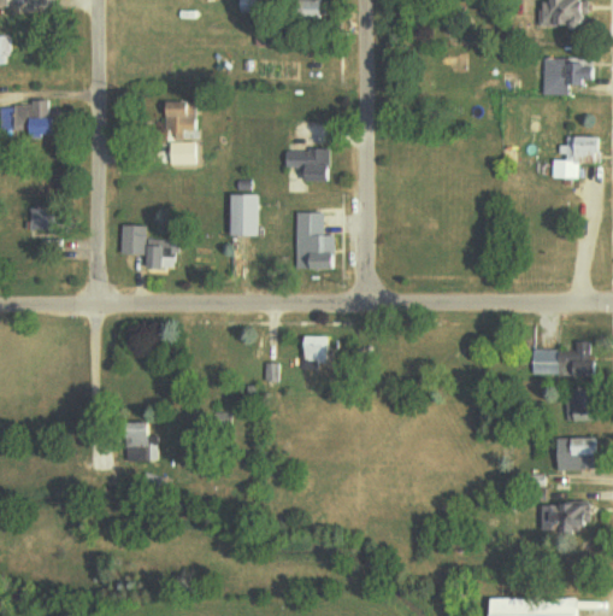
[(543,0),(543,25),(591,28),(591,7),(587,7),(585,0),(543,0)]
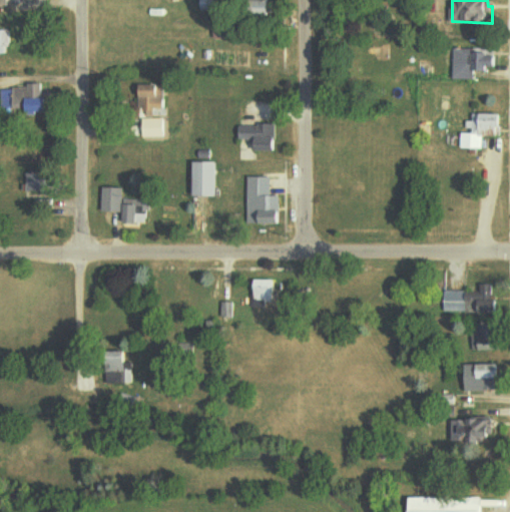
[(474,72),(488,71),(488,65),(494,65),(494,48),(451,49),(452,79),(474,79),(474,72)]
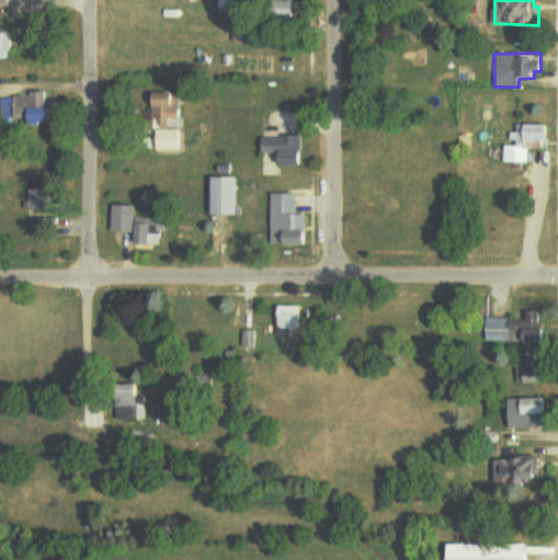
[(46,92),(15,93),(16,122),(54,121),(54,106),(46,106),(46,92)]
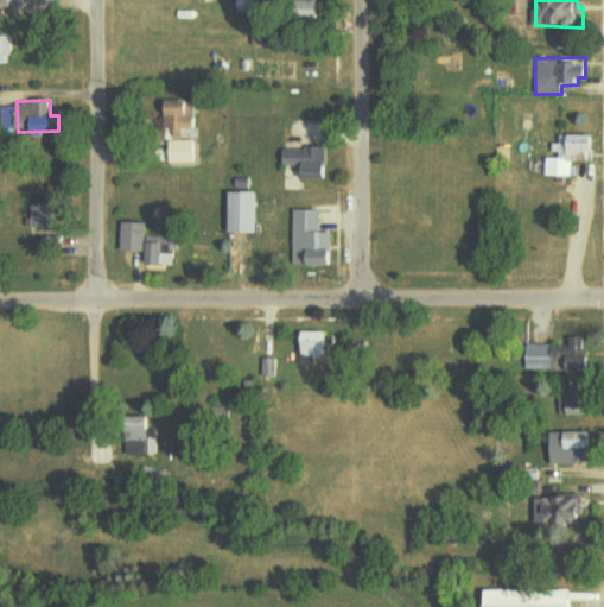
[(191,100),(164,100),(163,134),(180,134),(180,127),(190,128),(191,100)]
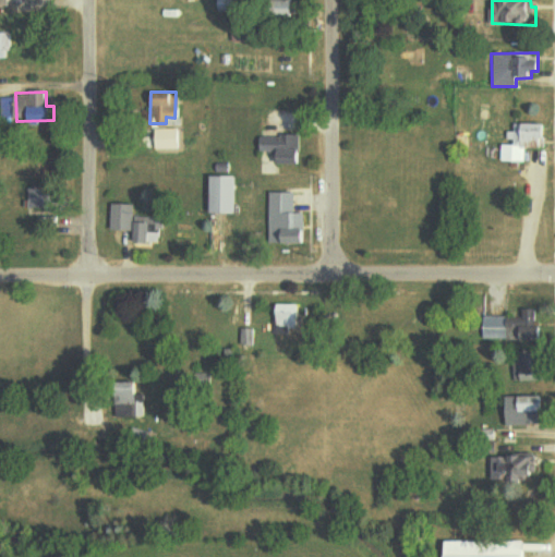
[(544,124),(513,123),(511,131),(506,131),(505,142),(501,142),(499,160),(523,161),(523,147),(543,148),(544,124)]
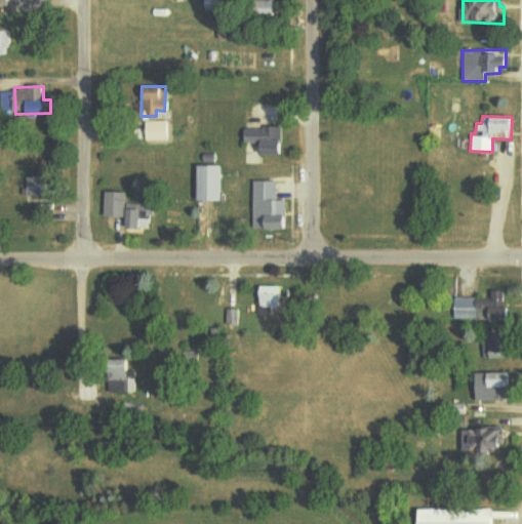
[(167,120),(145,120),(145,139),(167,139),(167,120)]
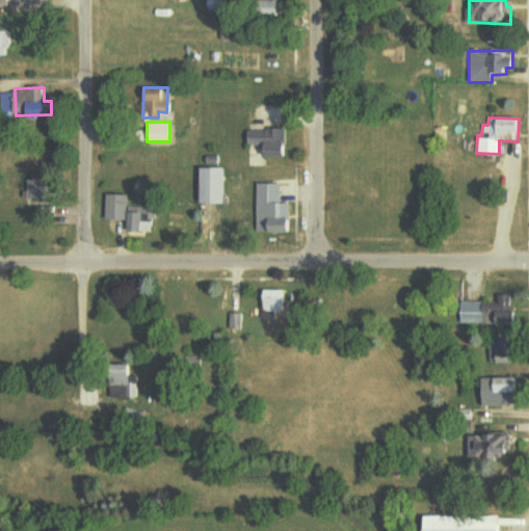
[(245,129),(245,143),(263,143),(263,157),(286,156),(286,129),(245,129)]
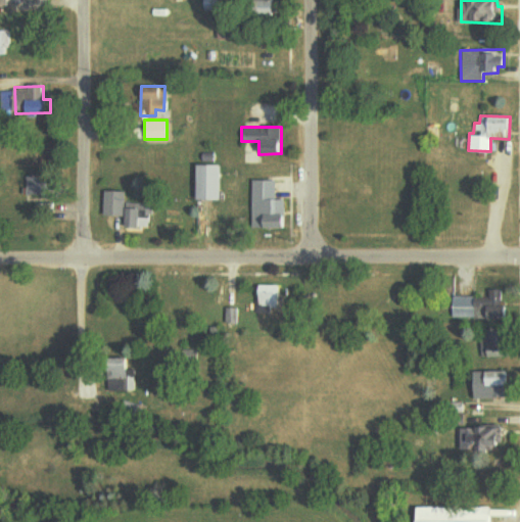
[(222,199),(221,164),(197,164),(198,200),(222,199)]
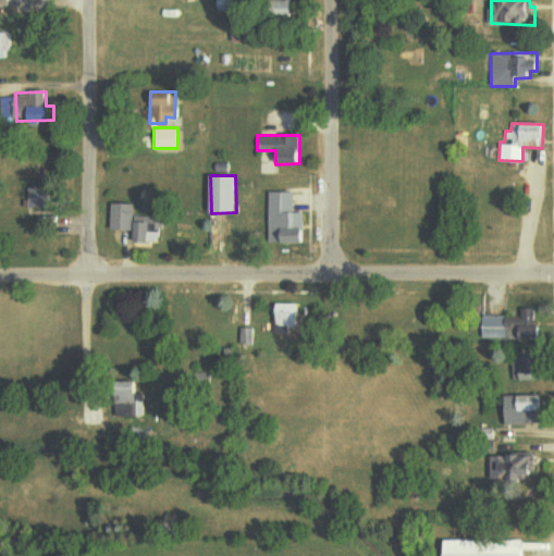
[(293,192),(269,192),(268,243),(305,243),(306,212),(293,212),(293,192)]
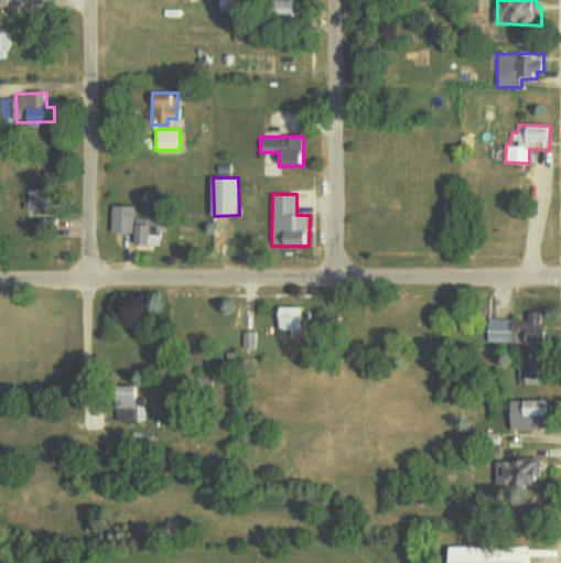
[(110,233),(133,233),(133,246),(150,246),(151,231),(163,233),(164,218),(135,218),(135,206),(111,206),(110,233)]
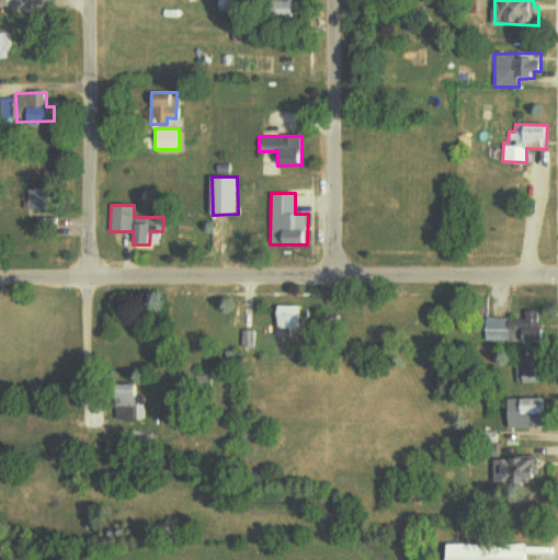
[(274,335),(291,335),(291,330),(303,330),(303,307),(274,306),(274,335)]
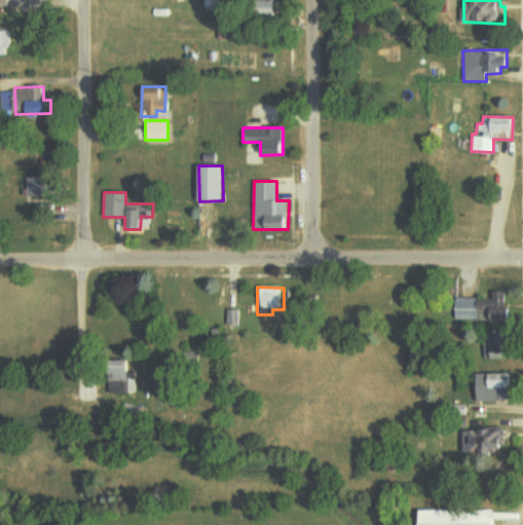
[(454,298),(454,320),(510,320),(510,291),(490,291),(490,298),(454,298)]
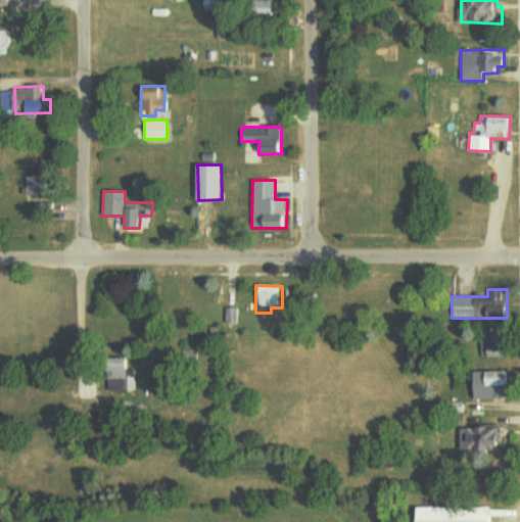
[(224,323),(236,323),(235,306),(223,307),(224,323)]
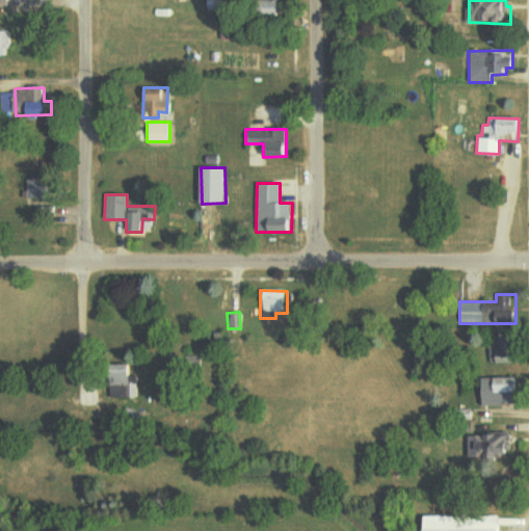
[(517,336),(495,336),(495,346),(491,346),(491,363),(506,363),(506,357),(518,357),(517,336)]
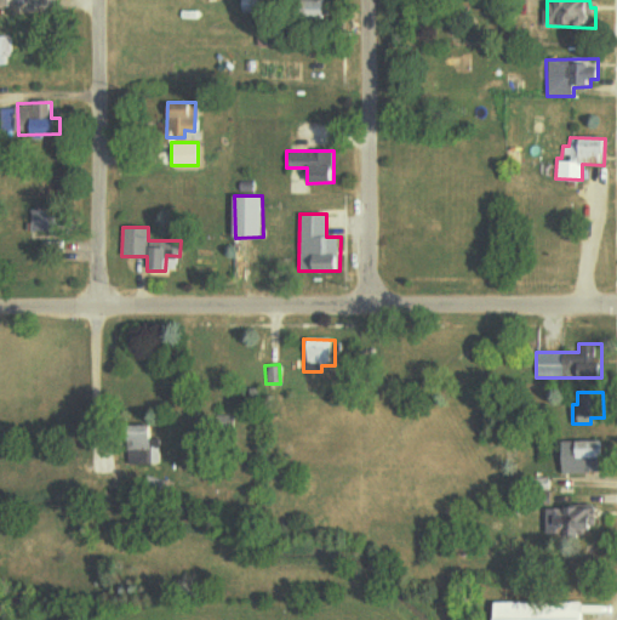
[(564,473),(598,472),(598,459),(605,459),(604,441),(564,442),(564,473)]
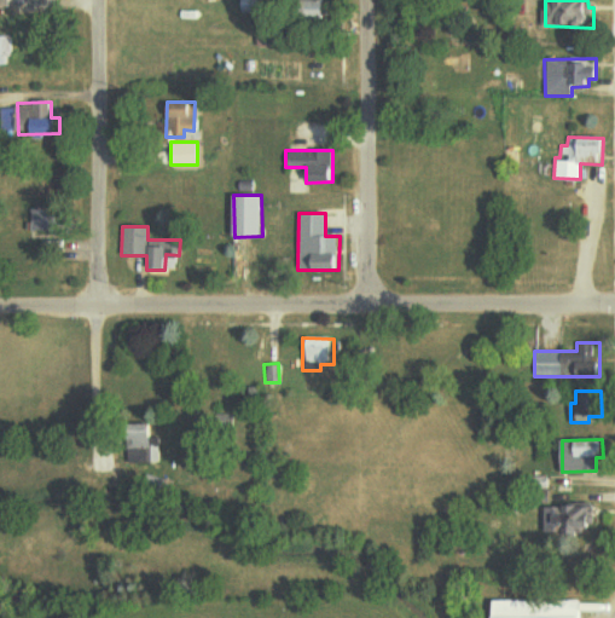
[(608,532),(605,513),(595,514),(592,500),(560,504),(560,506),(544,508),(547,532),(561,530),(562,538),(608,532)]
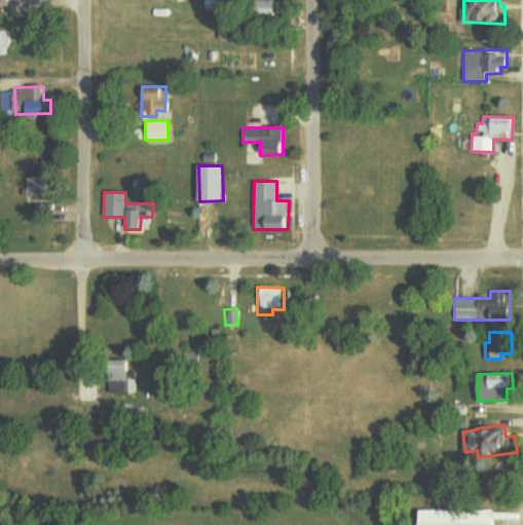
[(458,524),(459,511),(422,510),(421,524),(458,524)]
